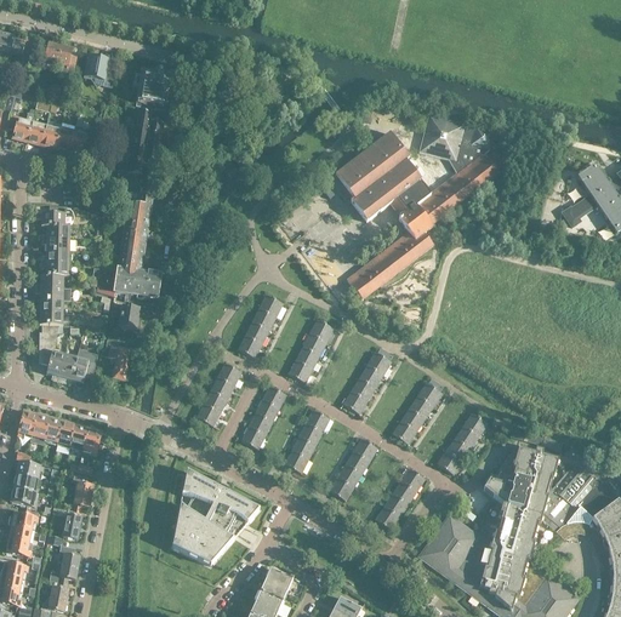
[(24,41),(13,39),(15,35),(0,30),(0,47),(22,53),(23,50),(24,41)]
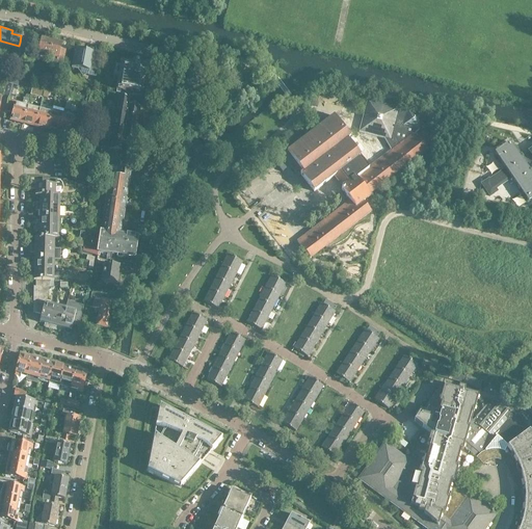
[(38,50),(37,50),(37,52),(53,55),(52,60),(62,63),(67,48),(60,47),(61,42),(42,36),(38,50)]
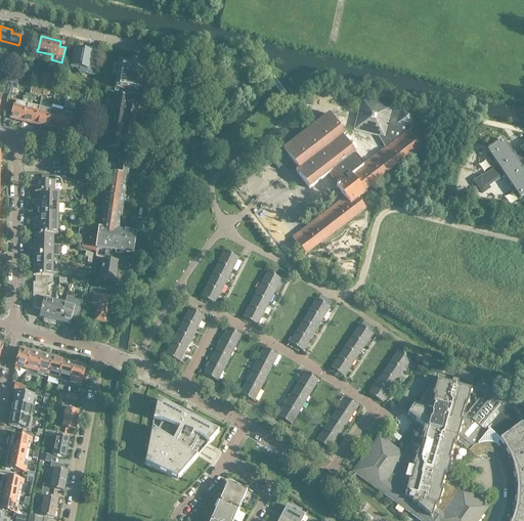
[(71,62),(71,63),(77,64),(83,73),(87,72),(94,73),(98,53),(92,51),(92,49),(75,46),(71,62)]
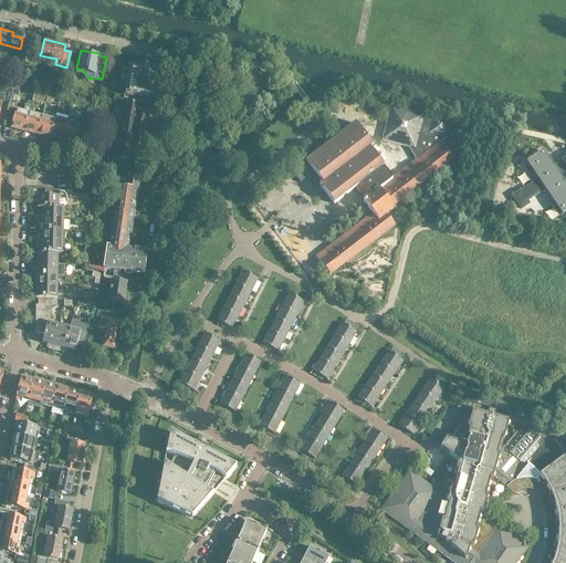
[(23,55),(19,54),(14,71),(19,72),(23,55)]
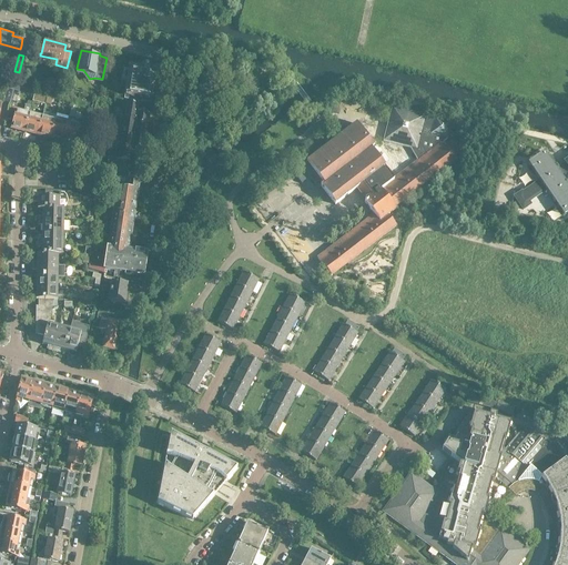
[(123,66),(122,78),(128,78),(124,96),(152,100),(156,72),(152,72),(153,67),(150,63),(144,63),(140,66),(140,67),(129,66),(129,67),(123,66)]
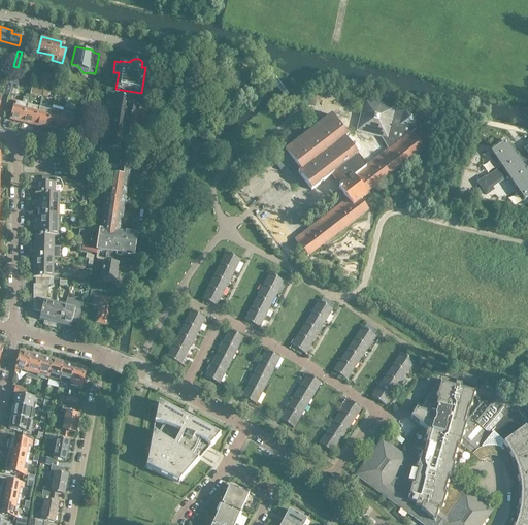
[(7,79),(12,81),(15,68),(10,67),(7,79)]
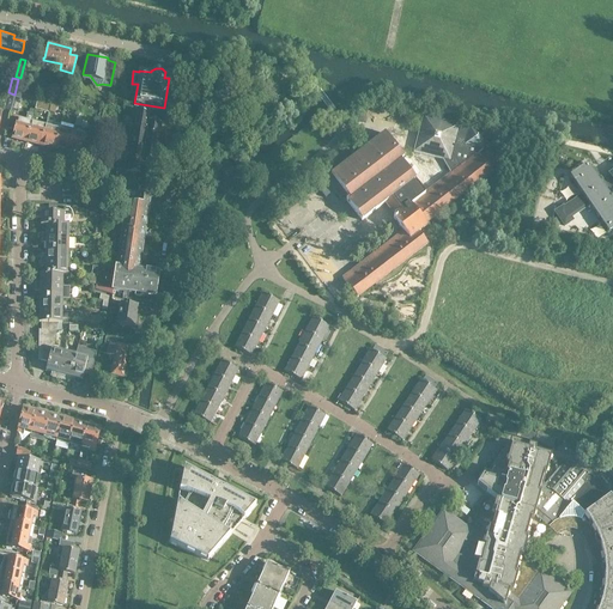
[(18,79),(14,95),(20,96),(24,80),(18,79)]
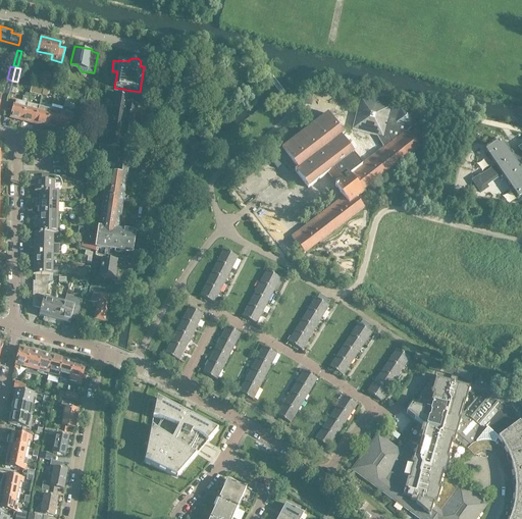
[(116,92),(108,144),(100,142),(97,161),(110,163),(110,160),(117,161),(128,163),(137,105),(138,102),(126,100),(127,94),(116,92)]
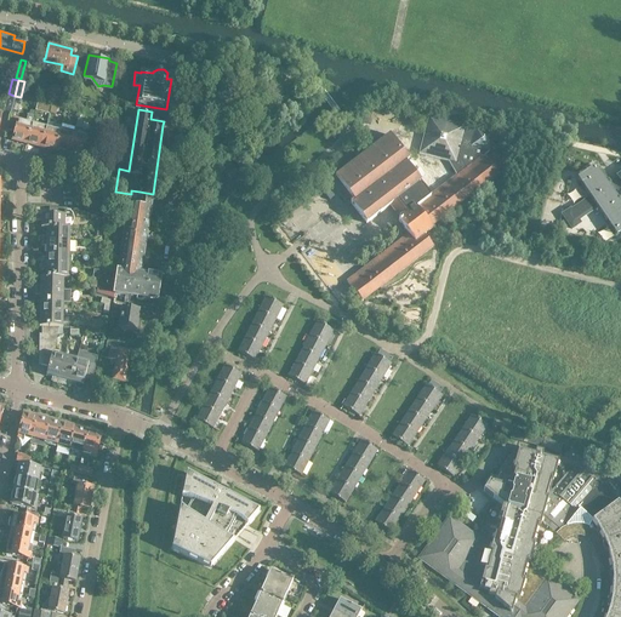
[(27,118),(17,115),(17,116),(12,136),(27,140),(32,119),(34,113),(28,112),(27,118)]
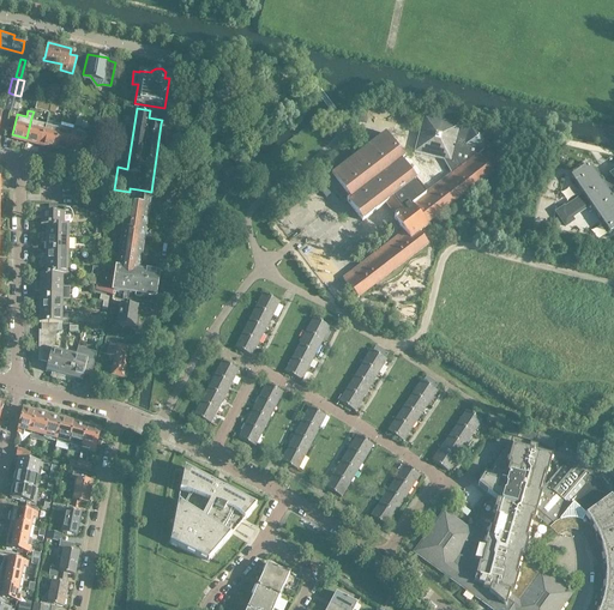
[(414,149),(443,157),(446,163),(451,171),(479,151),(483,148),(488,128),(469,124),(469,125),(461,122),(423,112),(414,149)]
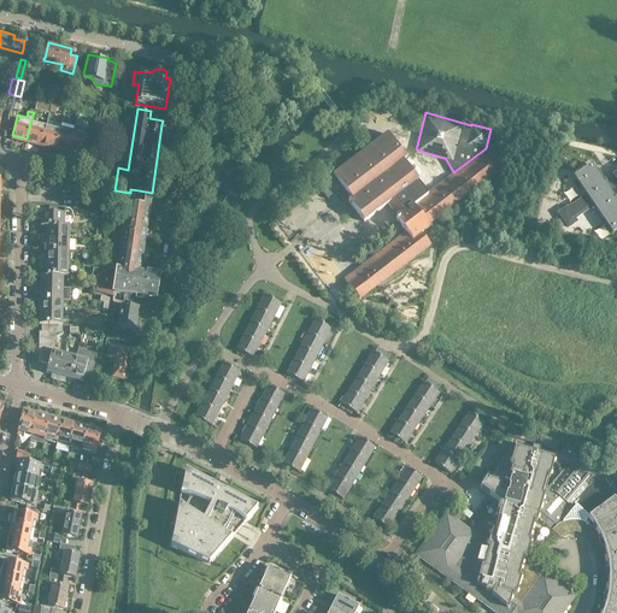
[(46,122),(31,118),(27,139),(41,142),(46,122)]
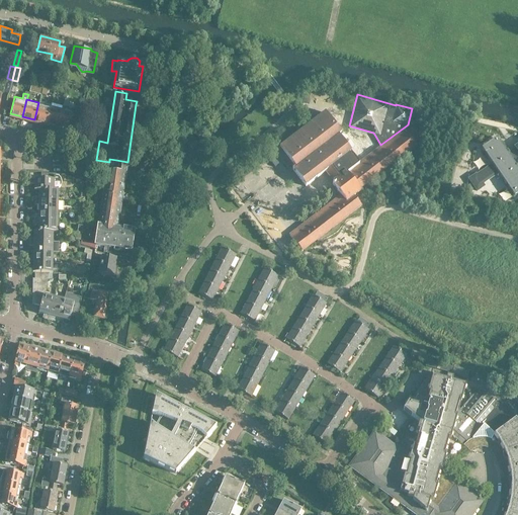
[(51,105),(38,102),(34,119),(46,122),(51,105)]
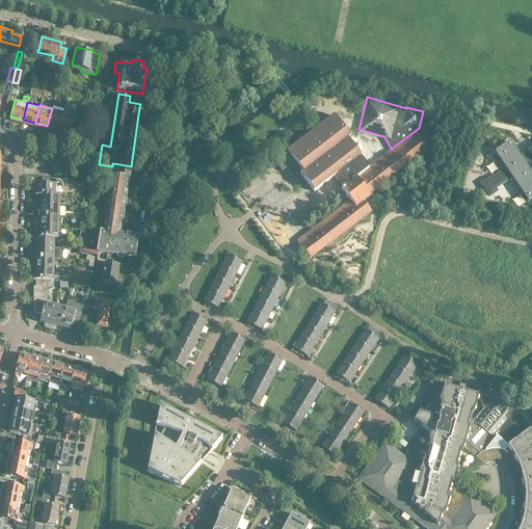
[(52,108),(47,126),(59,129),(63,111),(52,108)]
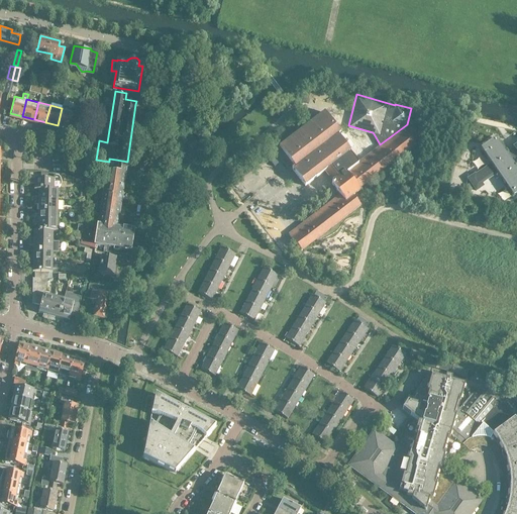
[(62,108),(58,125),(70,128),(71,123),(76,124),(80,110),(72,108),(72,110),(62,108)]
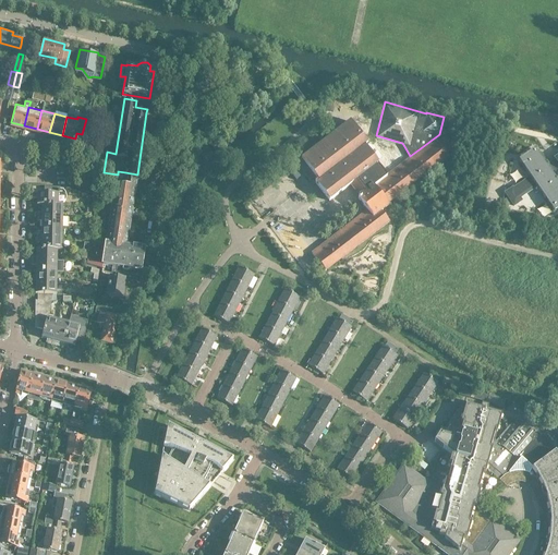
[(324,139),(301,156),(302,158),(317,178),(314,180),(329,198),(351,181),(355,188),(361,193),(386,173),(377,161),(377,160),(364,143),(366,141),(350,119),(324,139)]
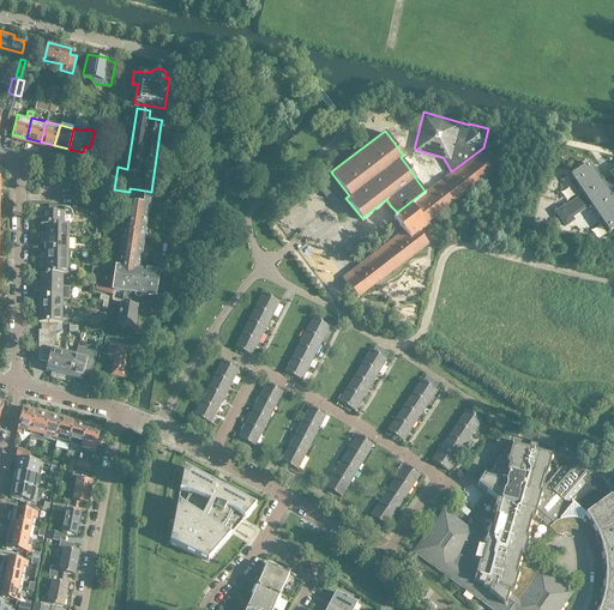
[(425,191),(397,212),(393,215),(396,218),(398,216),(401,217),(402,219),(399,222),(404,229),(343,276),(357,295),(427,241),(419,229),(427,223),(426,221),(493,169),(492,169),(495,159),(495,158),(489,150),(482,155),(479,151),(451,171),(425,191)]
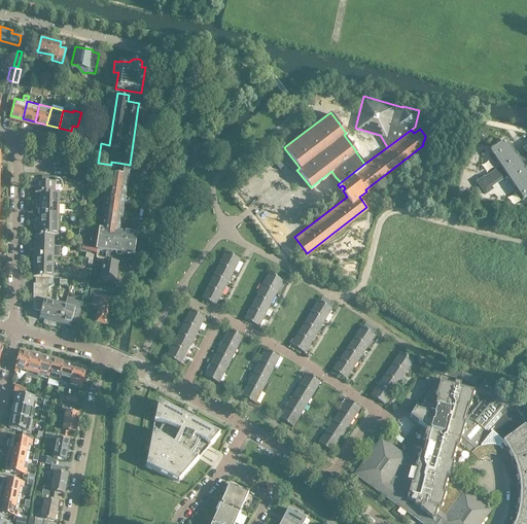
[(504,138),(489,148),(500,165),(507,174),(523,198),(526,194),(526,171),(522,164),(516,154),(504,138)]
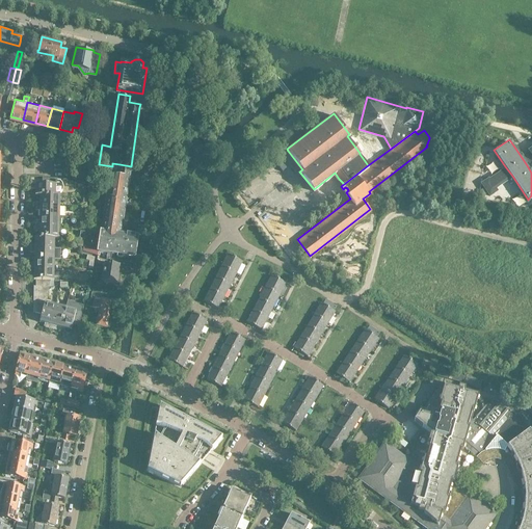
[(526,152),(521,156),(527,165),(531,161),(531,147),(529,150),(526,152)]
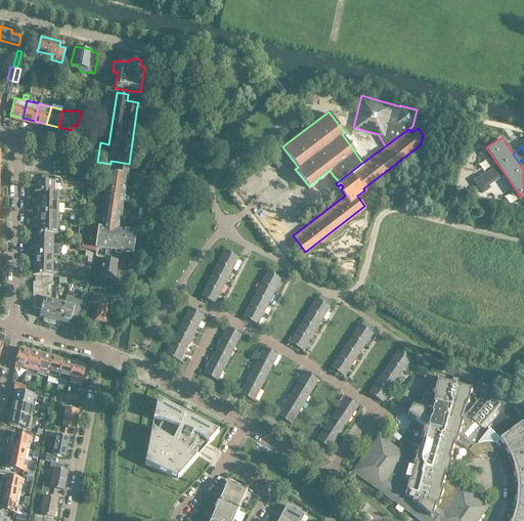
[(107,169),(103,197),(124,200),(129,164),(118,162),(117,171),(107,169)]
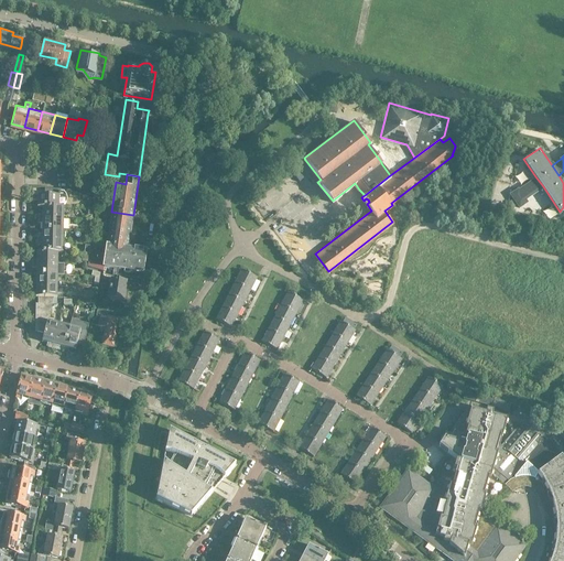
[(535,176),(518,187),(524,197),(543,186),(535,176)]
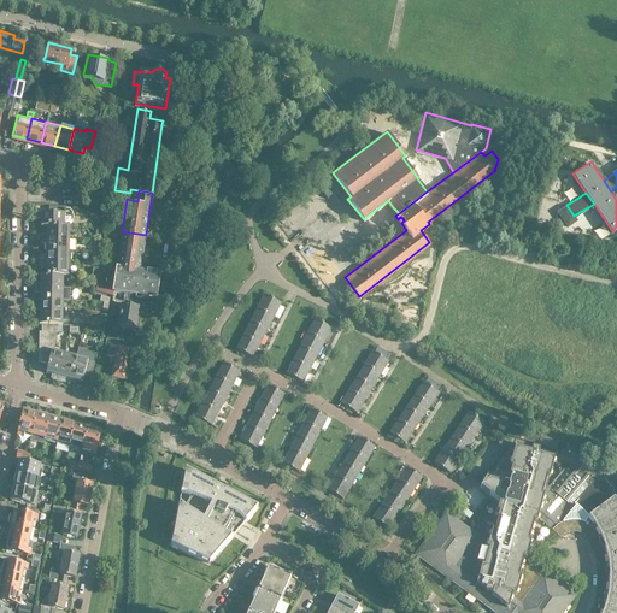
[(41,224),(46,224),(70,224),(70,222),(71,220),(74,218),(75,214),(74,212),(72,208),(70,207),(70,204),(50,204),(50,211),(36,211),(36,216),(41,216),(41,224)]
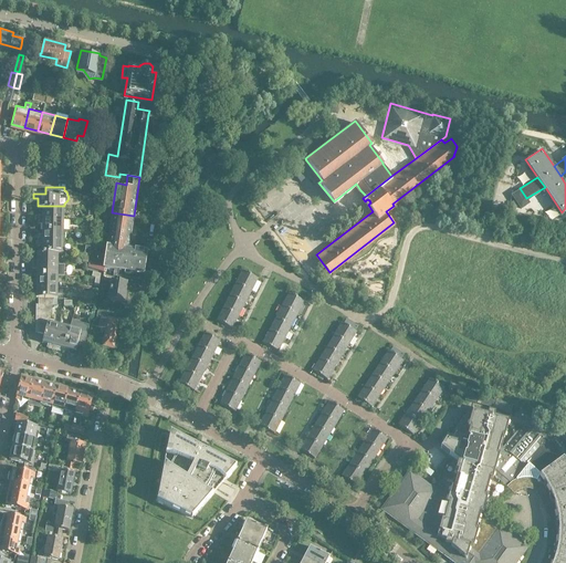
[(520,188),(512,194),(521,206),(528,201),(526,198),(520,188)]
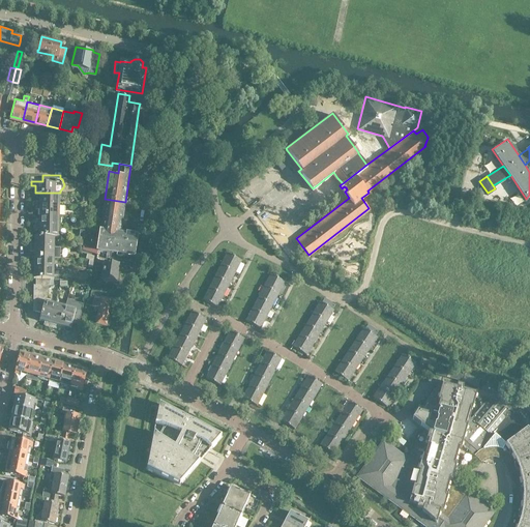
[(150,195),(151,195),(155,197),(157,185),(163,186),(166,185),(167,181),(155,177),(154,183),(153,182),(150,195)]
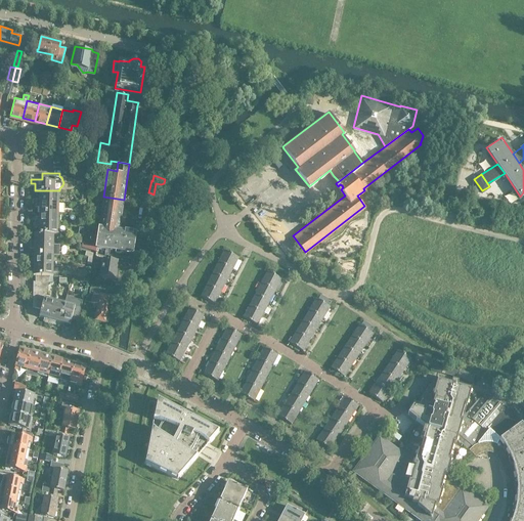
[(35,196),(35,200),(59,201),(59,190),(39,190),(39,196),(35,196)]
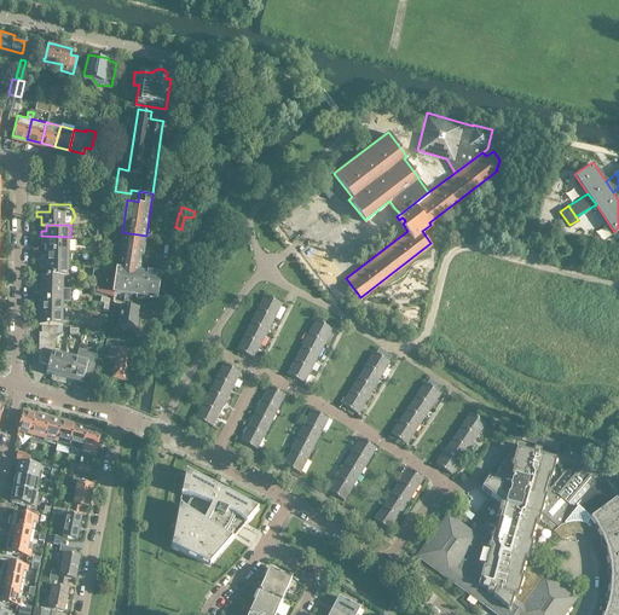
[(117,265),(137,267),(142,268),(146,236),(122,232),(117,265)]
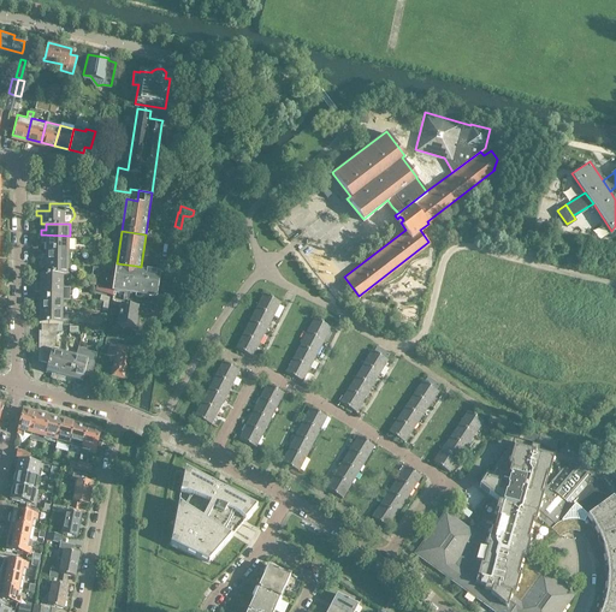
[(70,236),(41,235),(41,239),(46,241),(46,248),(69,248),(70,236)]
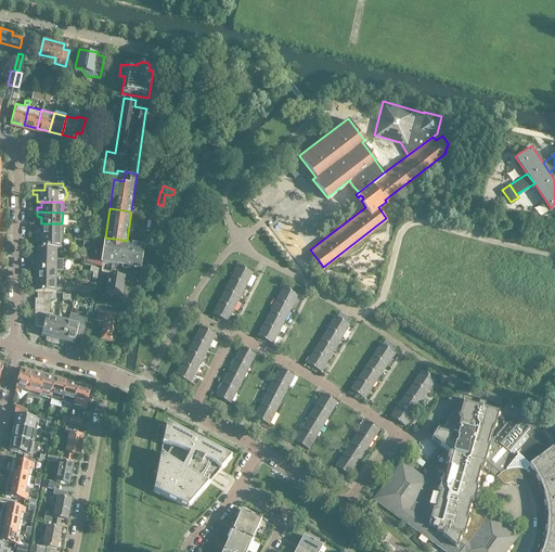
[(41,230),(37,230),(37,234),(62,234),(62,223),(41,223),(41,230)]
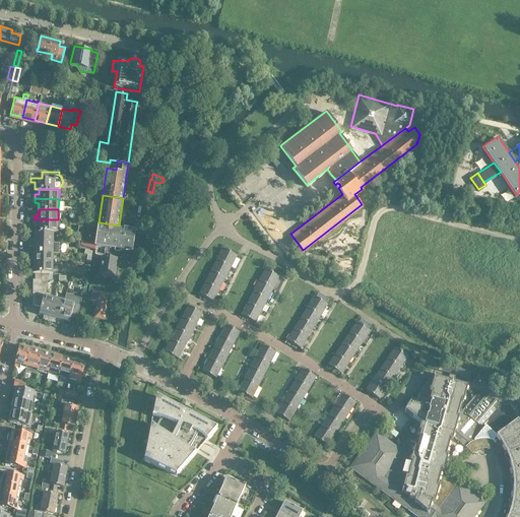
[(35,219),(34,223),(39,223),(39,230),(34,230),(58,231),(58,219),(35,219)]
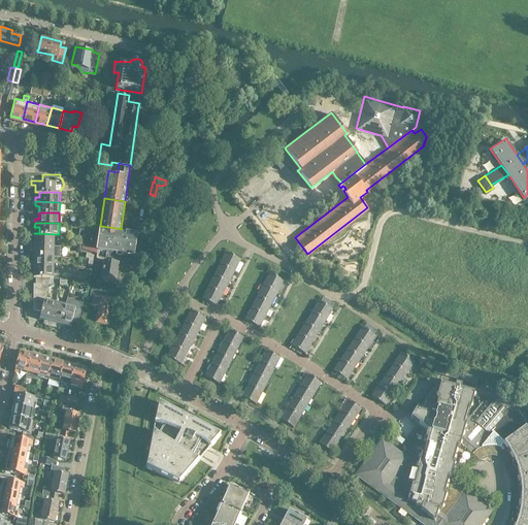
[(117,228),(116,230),(100,228),(97,247),(108,249),(107,255),(111,255),(112,249),(117,250),(117,252),(122,253),(123,251),(134,252),(136,233),(121,230),(121,229),(117,228)]
